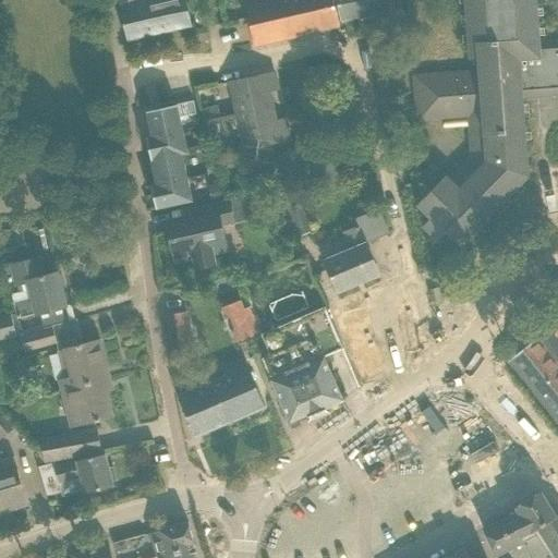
[(190,26),(184,0),(118,0),(126,40),(190,26)]
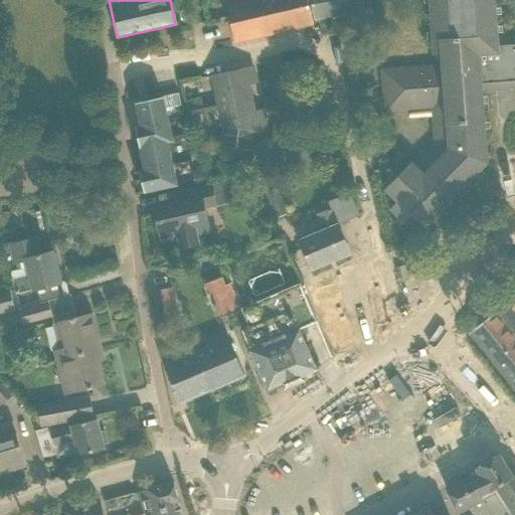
[(313,23),(308,3),(307,0),(246,0),(226,5),(229,22),(234,41),(313,23)]
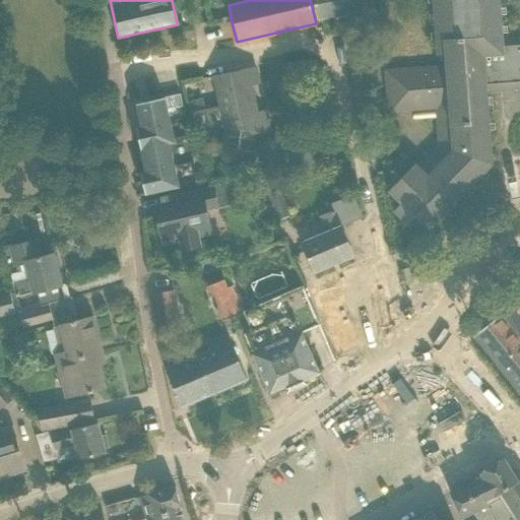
[(313,0),(314,1),(318,20),(354,13),(351,0),(313,0)]
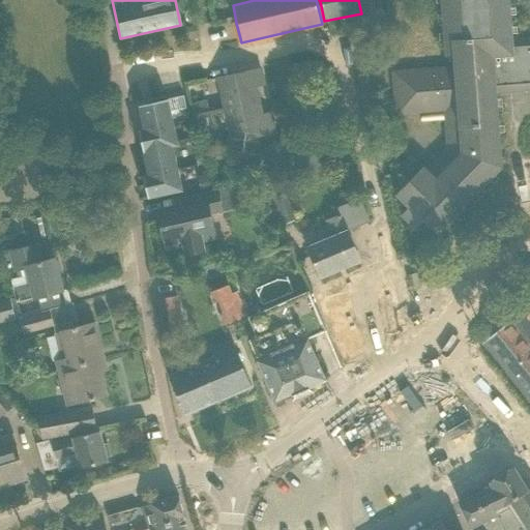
[(441,0),(446,55),(454,55),(454,67),(392,71),(396,115),(420,113),(421,121),(445,120),(447,148),(425,170),(422,168),(395,195),(409,207),(401,214),(415,229),(422,221),(438,235),(501,167),(496,87),(529,85),(529,37),(511,39),(507,0),(441,0)]
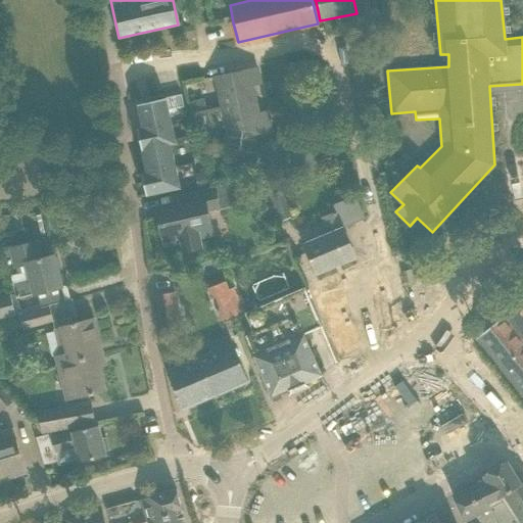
[(215,77),(221,106),(221,107),(255,100),(250,79),(258,77),(256,67),(215,77)]
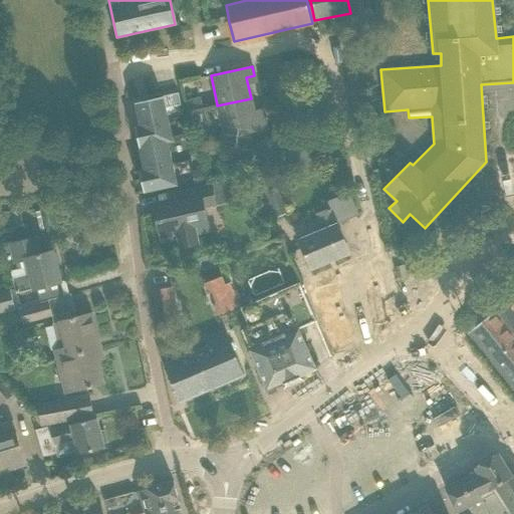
[(135,102),(140,124),(140,125),(168,119),(162,96),(135,102)]
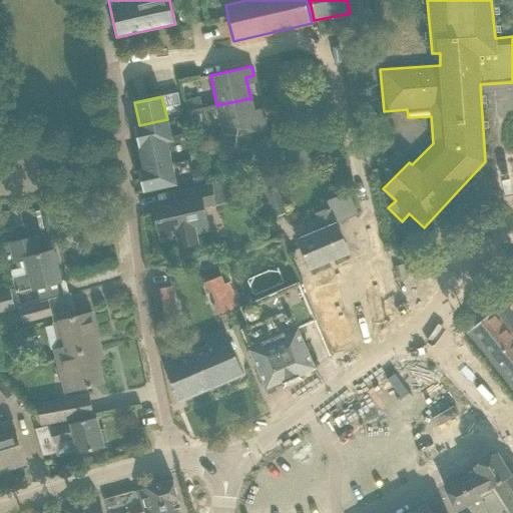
[(216,105),(216,104),(193,109),(196,125),(220,120),(224,137),(245,132),(266,128),(263,116),(254,118),(250,98),(216,105)]
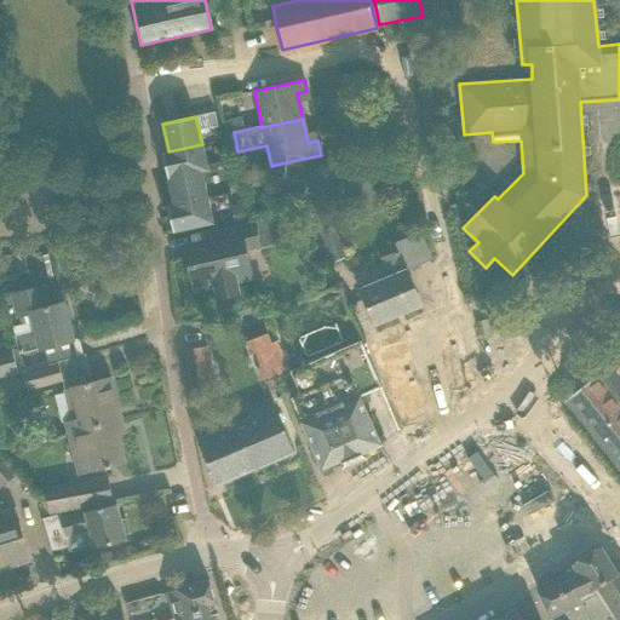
[(202,144),(168,151),(168,150),(161,153),(167,177),(201,170),(201,171),(207,170),(202,144)]
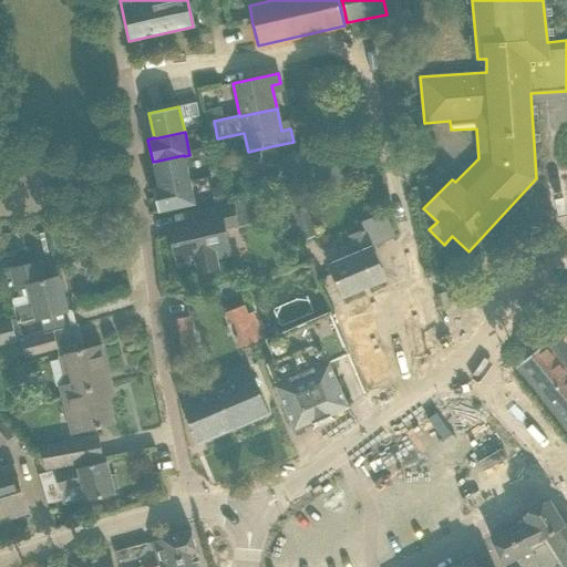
[(286,160),(294,188),(315,183),(308,154),(286,160)]
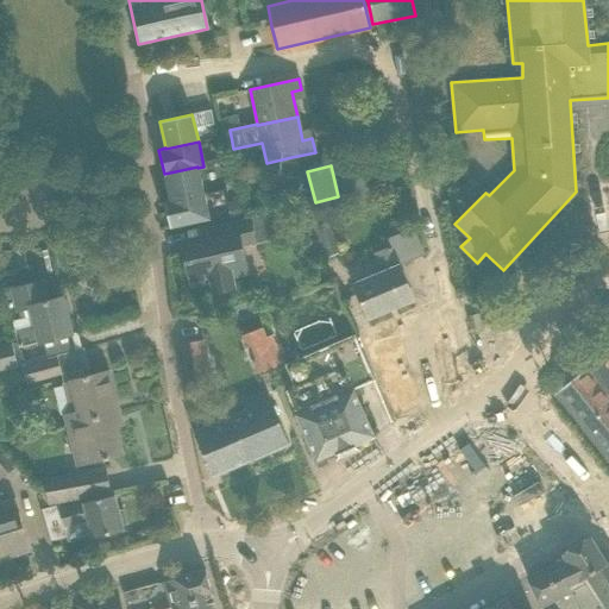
[(164,174),(170,200),(170,201),(203,194),(198,168),(198,167),(164,174)]
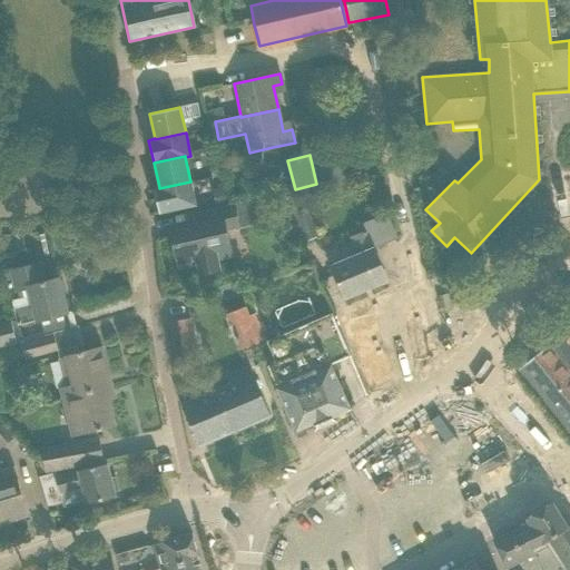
[(219,164),(209,166),(212,176),(222,174),(219,164)]
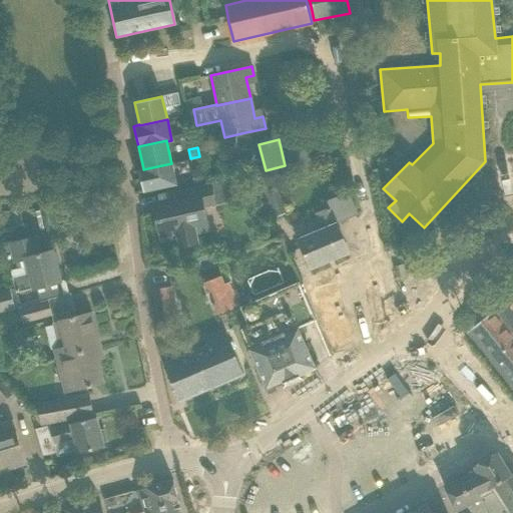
[(171,163),(143,169),(143,168),(138,169),(142,191),(176,184),(171,163)]
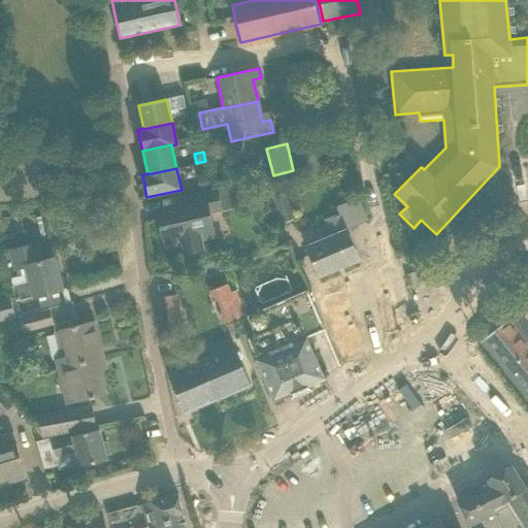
[(207,172),(196,175),(199,189),(210,187),(207,172)]
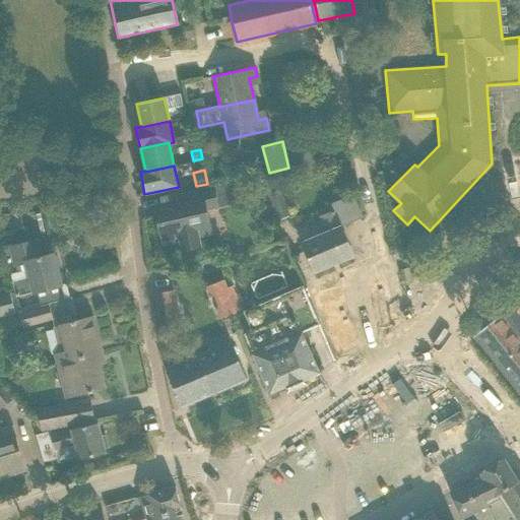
[(244,179),(215,184),(219,204),(248,199),(244,179)]
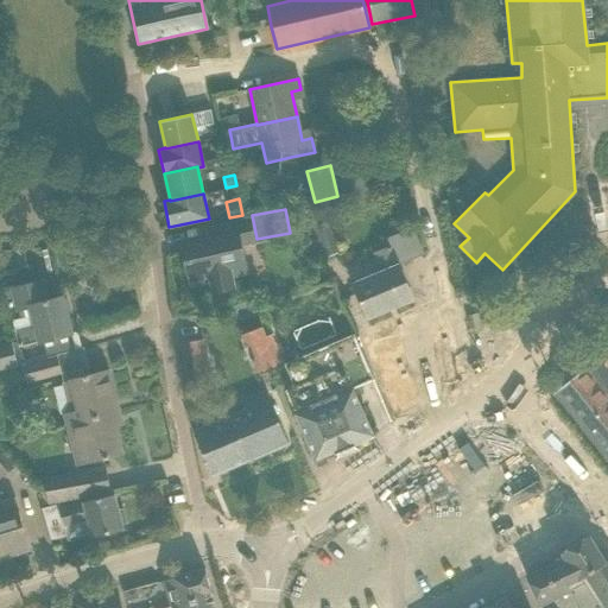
[(183,251),(190,284),(211,279),(214,291),(232,286),(229,276),(246,272),(240,244),(253,241),(248,221),(200,232),(203,246),(183,251)]
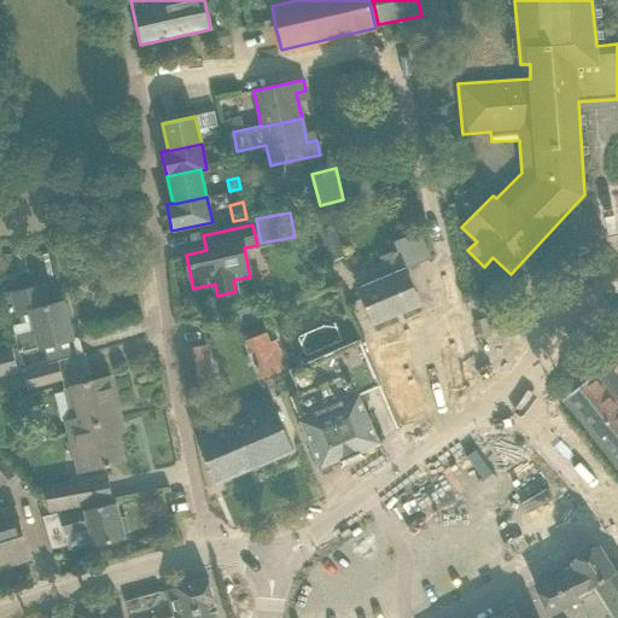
[(319,232),(331,261),(344,256),(332,226),(319,232)]
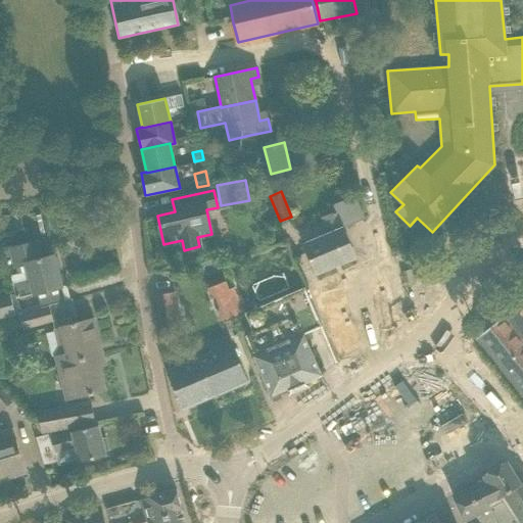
[(303,245),(307,254),(316,273),(354,256),(343,228),(365,219),(355,195),(332,205),(335,212),(322,218),(329,234),(303,245)]
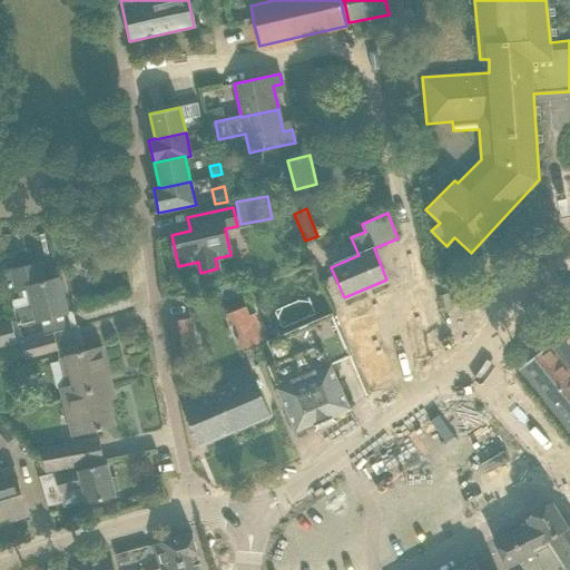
[(67,313),(61,294),(66,293),(61,279),(58,281),(57,278),(43,283),(38,263),(10,271),(16,291),(28,287),(32,303),(12,308),(18,325),(37,320),(37,321),(67,313)]
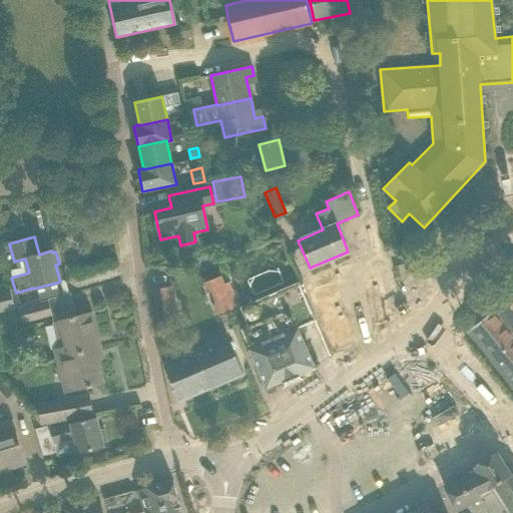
[(512,274),(500,291),(509,299),(467,332),(512,389),(512,388),(512,335),(511,333),(512,330),(512,274)]
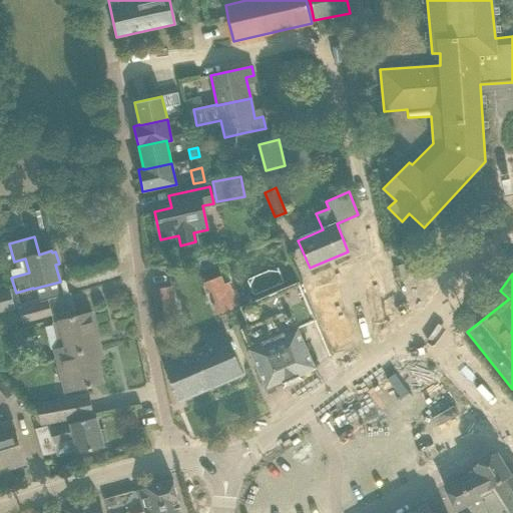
[(238,306),(232,290),(229,282),(223,285),(220,277),(203,283),(206,291),(211,294),(214,302),(213,308),(216,315),(232,309),(232,308),(238,306)]
